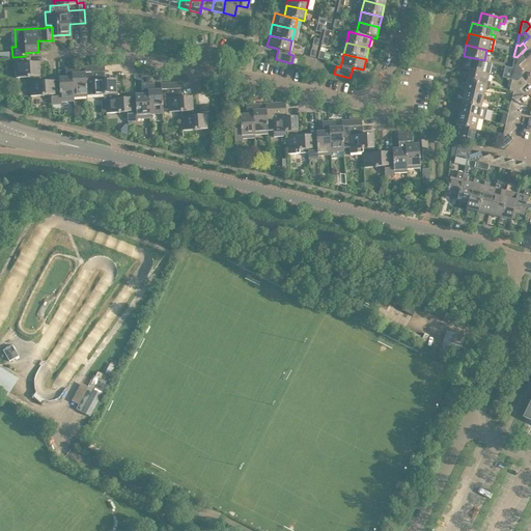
[(513,56),(510,67),(514,67),(516,65),(524,59),(520,54),(516,57),(513,56)]
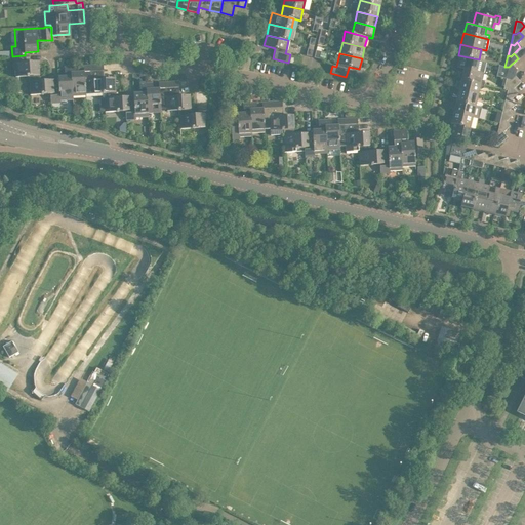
[(38,74),(38,63),(38,61),(25,62),(25,55),(12,56),(12,64),(14,64),(14,75),(26,75),(26,76),(28,75),(28,74),(38,74)]
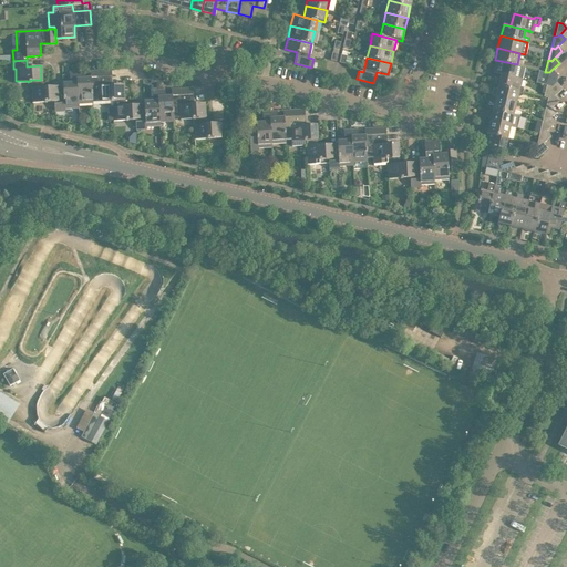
[(492,71),(521,79),(521,78),(524,66),(517,64),(495,60),(492,71)]
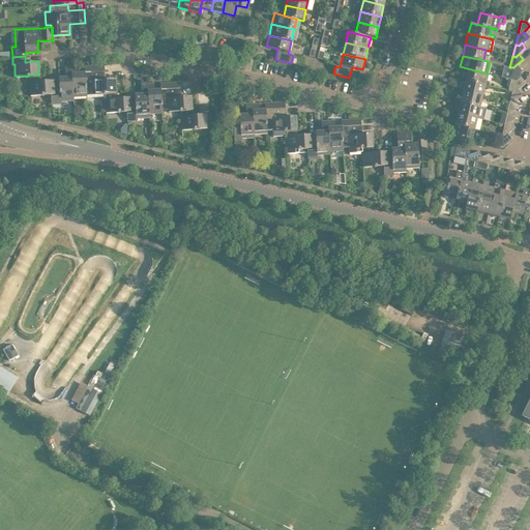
[(90,64),(86,65),(83,65),(84,71),(78,72),(78,65),(70,66),(72,100),(74,99),(74,96),(86,95),(85,81),(91,81),(90,71),(90,64)]
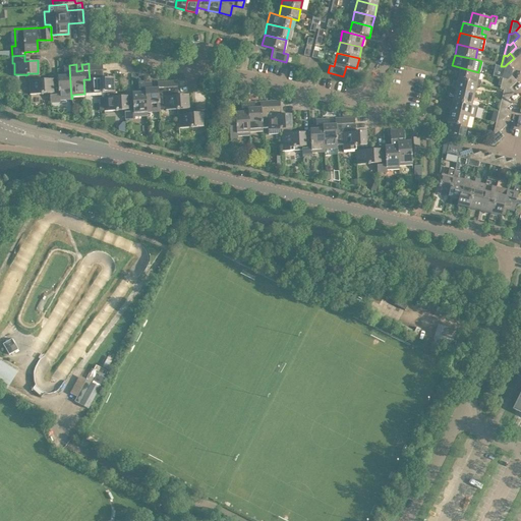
[(494,75),(501,77),(506,78),(510,75),(511,68),(507,64),(505,66),(501,66),(496,64),(494,75)]
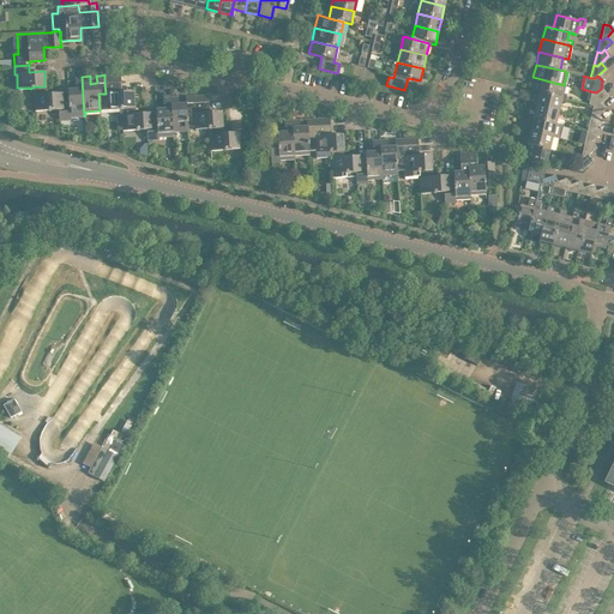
[(82,77),(77,77),(73,77),(74,84),(76,84),(76,89),(67,89),(67,92),(68,110),(58,112),(58,120),(70,119),(70,116),(84,116),(82,77)]
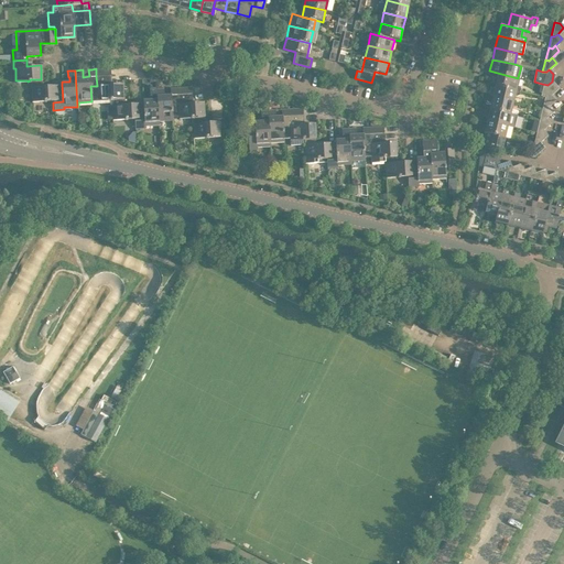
[(518,78),(489,71),(489,72),(497,74),(494,85),(519,90),(519,89),(519,87),(518,87),(517,86),(518,78)]
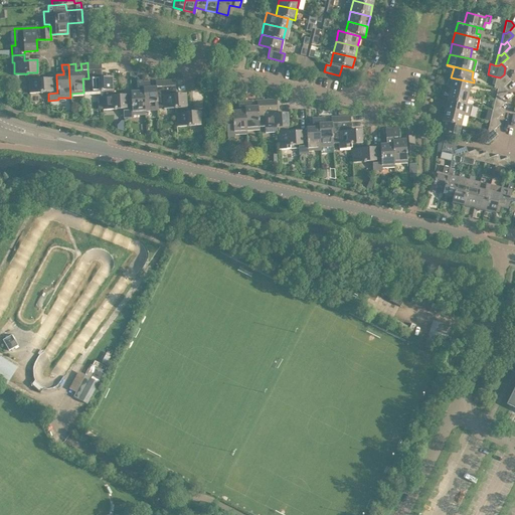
[(89,78),(82,78),(83,93),(83,90),(89,90),(89,91),(100,91),(102,91),(102,90),(112,90),(111,76),(101,77),(101,68),(88,69),(89,78)]
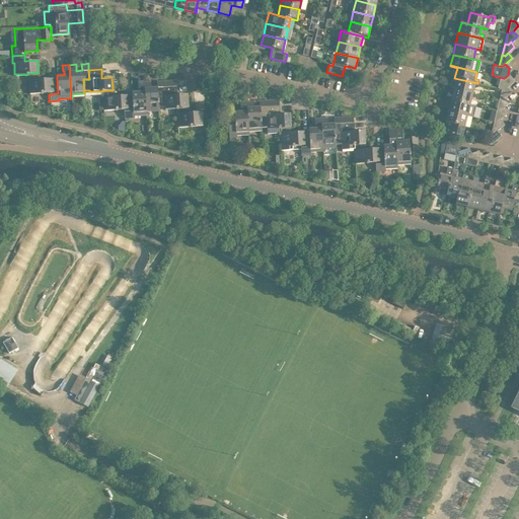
[(27,73),(27,74),(28,93),(40,92),(40,93),(43,93),(43,92),(49,92),(49,94),(58,93),(57,78),(39,79),(38,73),(27,73)]
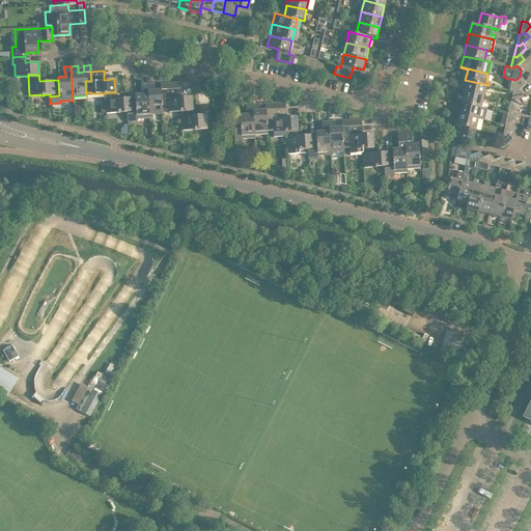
[(507,89),(511,90),(515,91),(518,89),(525,83),(520,77),(515,80),(510,79),(507,89)]
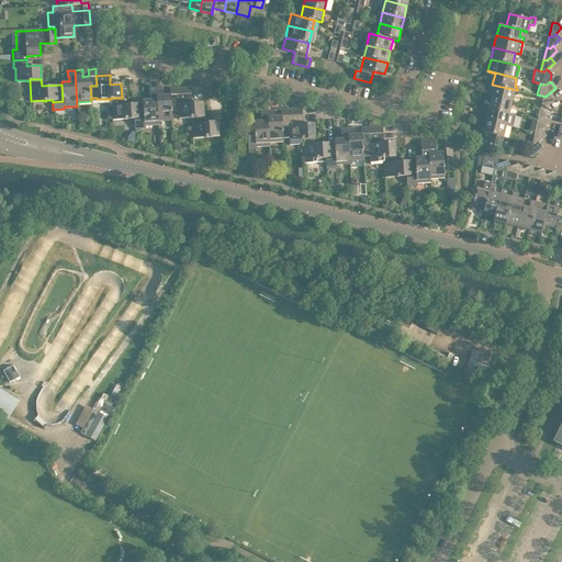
[(517,90),(492,85),(490,96),(510,101),(512,96),(514,96),(515,96),(516,94),(516,93),(517,90)]
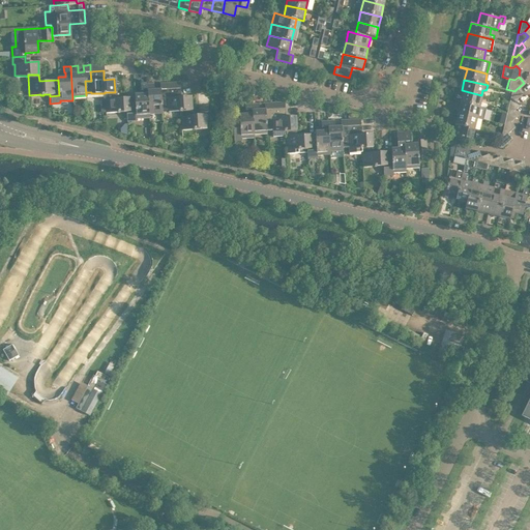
[(146,83),(148,117),(149,117),(149,113),(160,113),(159,97),(167,97),(166,89),(166,82),(158,83),(159,89),(153,90),(153,83),(146,83)]
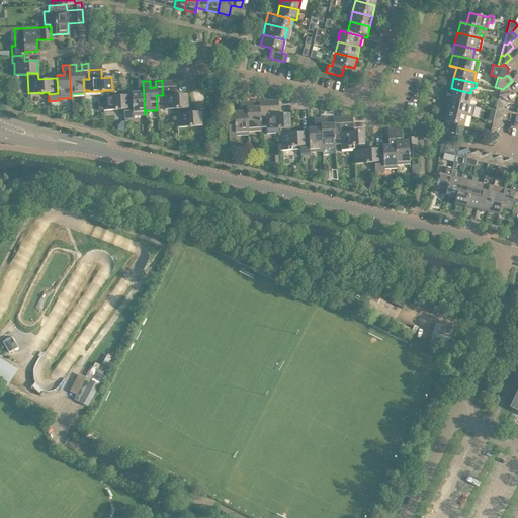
[(132,110),(125,110),(122,111),(123,117),(133,117),(133,114),(145,114),(143,81),(137,82),(137,88),(138,87),(138,91),(131,92),(131,94),(132,110)]
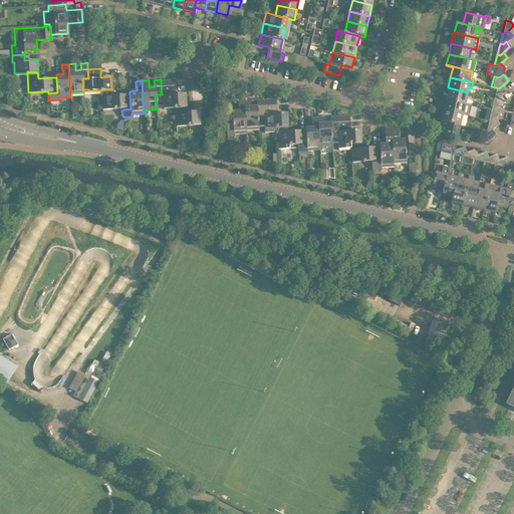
[(155,94),(156,109),(157,109),(157,106),(162,106),(162,107),(173,106),(173,107),(175,107),(175,106),(181,105),(185,105),(184,92),(175,93),(174,85),(161,86),(162,94),(155,94)]
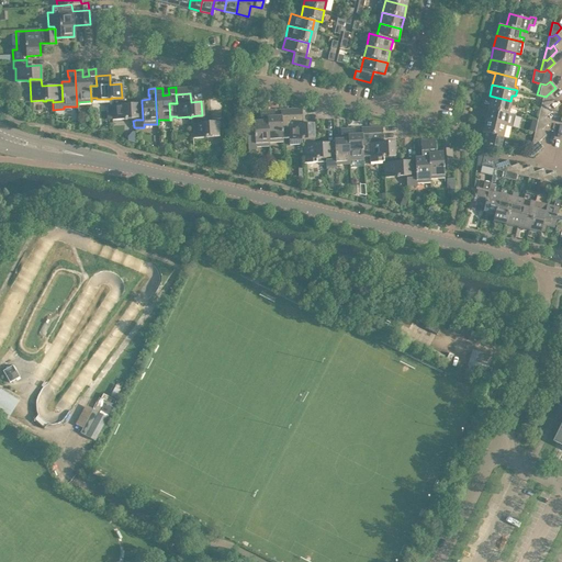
[(541,96),(539,108),(542,109),(546,105),(552,99),(548,94),(546,97),(541,96)]
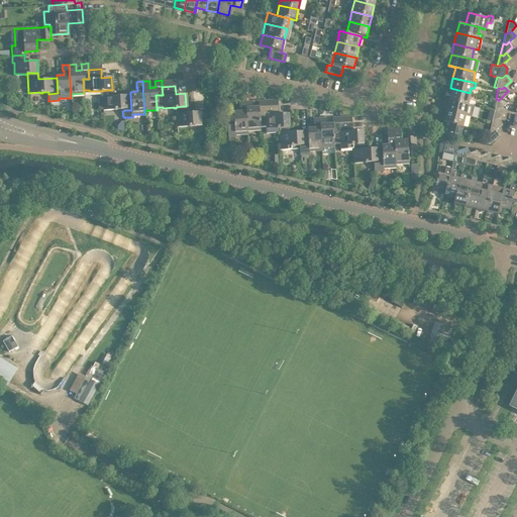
[(447,99),(468,104),(470,93),(450,88),(447,99)]
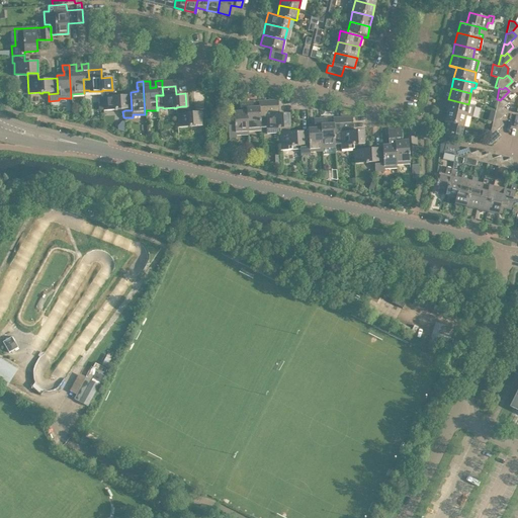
[(102,90),(102,109),(114,109),(122,108),(122,111),(125,110),(132,110),(131,94),(112,95),(112,90),(102,90)]
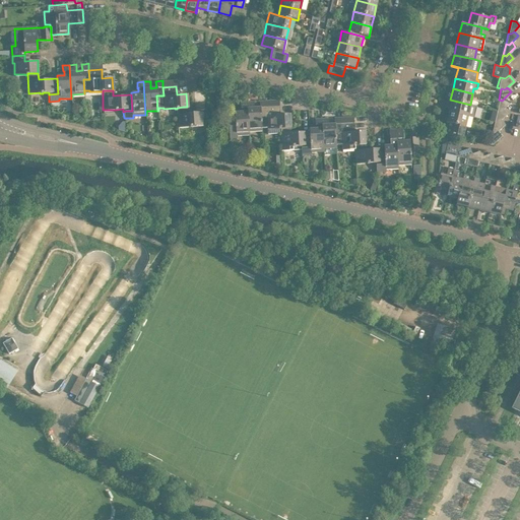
[(499,100),(496,111),(499,112),(502,109),(509,103),(505,98),(502,101),(499,100)]
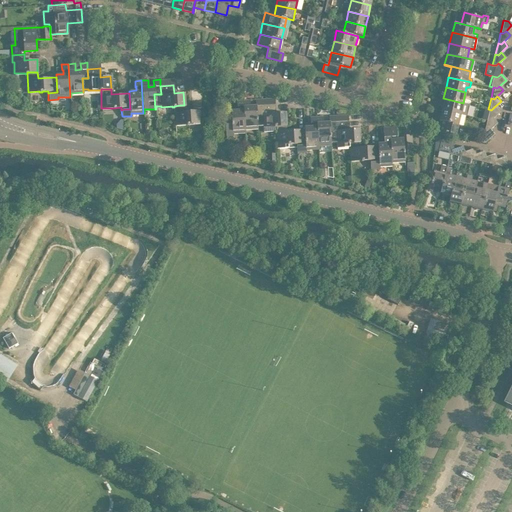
[(244,129),(257,128),(256,114),(261,114),(260,105),(260,98),(254,99),(254,105),(249,105),(248,99),(241,99),(244,132),(244,129)]
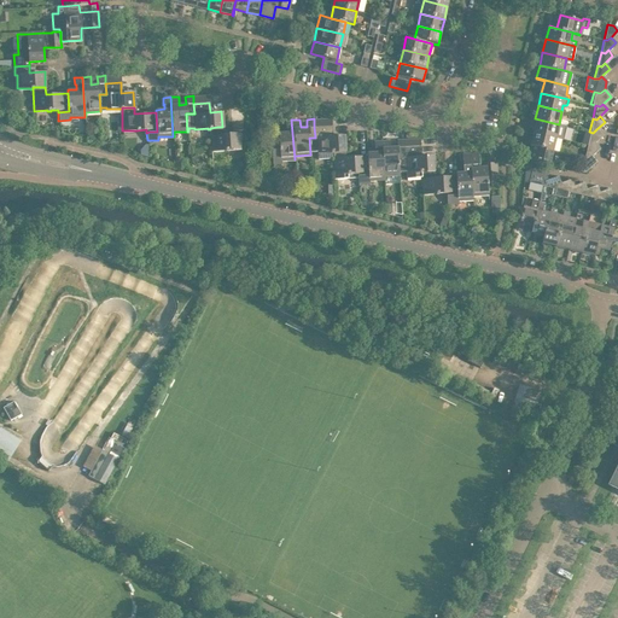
[(557,132),(557,129),(563,132),(564,130),(565,126),(559,124),(535,118),(532,132),(555,136),(560,138),(561,133),(557,132)]
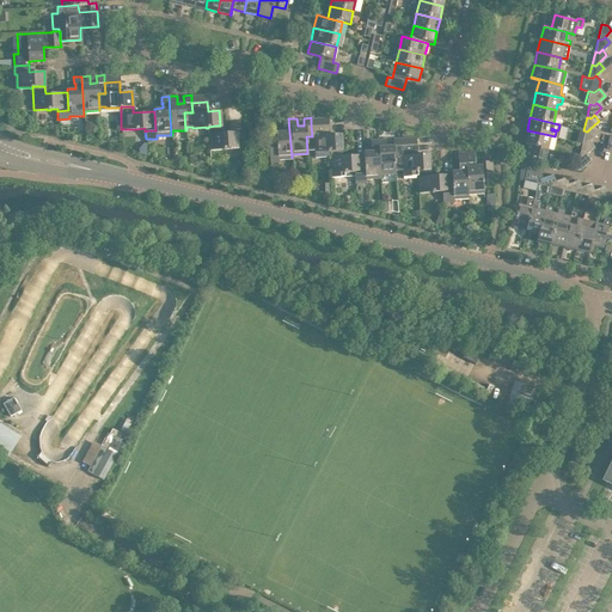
[(277,159),(292,158),(288,118),(282,120),(282,127),(283,130),(274,132),(275,138),(267,138),(269,161),(277,161),(277,159)]
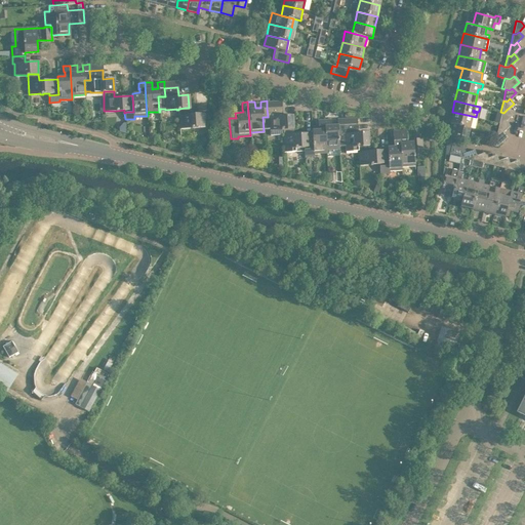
[(189,108),(185,108),(178,109),(178,110),(178,115),(178,128),(192,127),(195,127),(204,126),(203,111),(205,111),(205,104),(197,105),(197,111),(198,111),(198,113),(190,114),(189,108)]
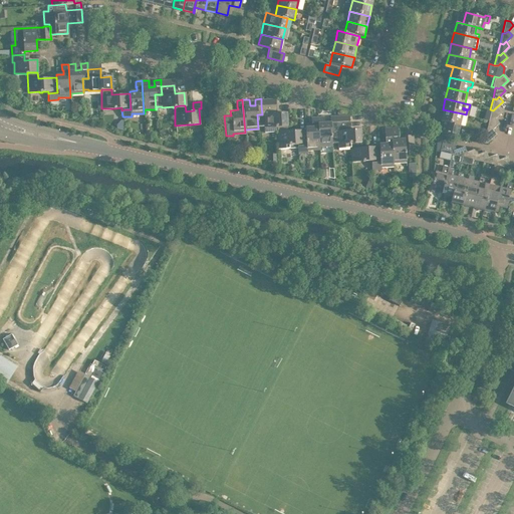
[(257,114),(258,129),(258,126),(263,125),(263,132),(275,132),(276,132),(276,126),(275,125),(286,125),(285,111),(275,112),(275,104),(261,105),(262,114),(257,114)]
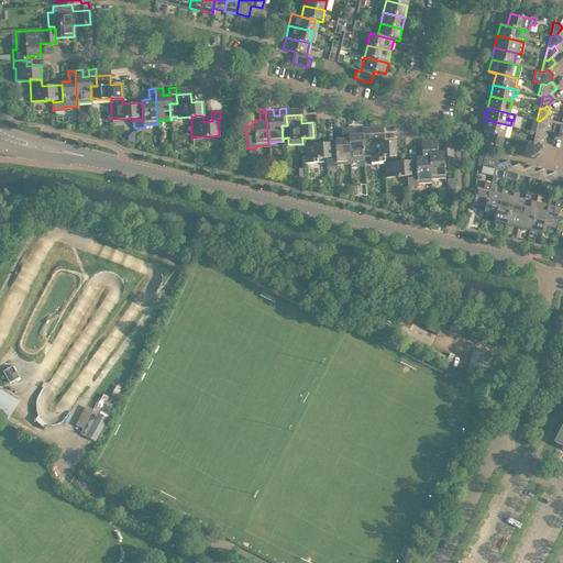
[(537,120),(534,131),(538,132),(541,130),(548,123),(543,118),(540,121),(537,120)]
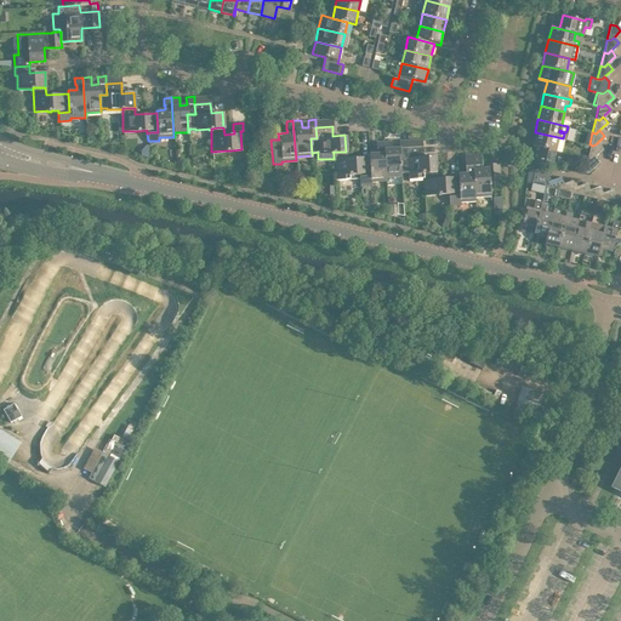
[(531,144),(554,151),(558,137),(535,132),(531,144)]
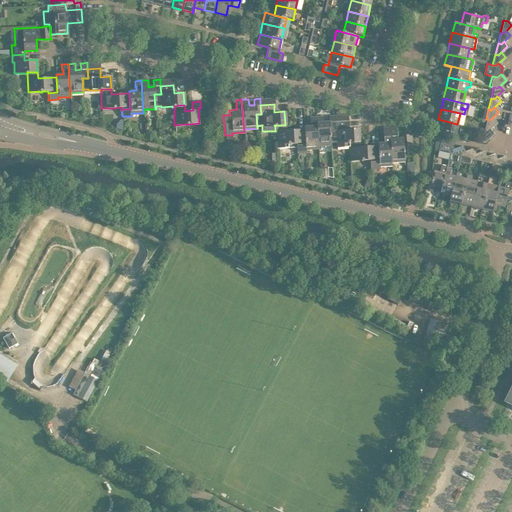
[(317,145),(319,145),(330,145),(329,130),(335,130),(335,121),(334,115),(328,115),(328,121),(322,122),(322,115),(315,116),(317,149),(318,149),(317,145)]
